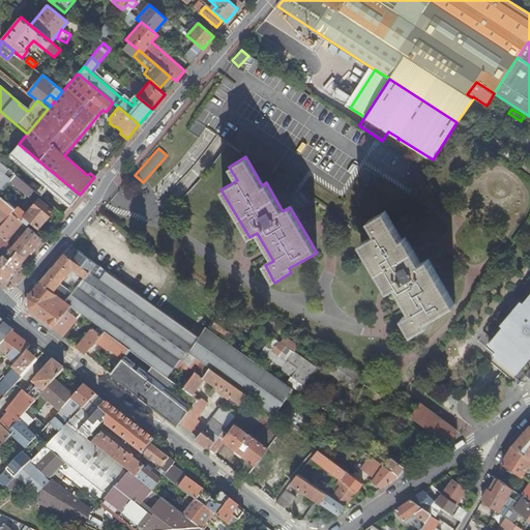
[(0,192),(9,181),(15,174),(0,162),(0,192)]
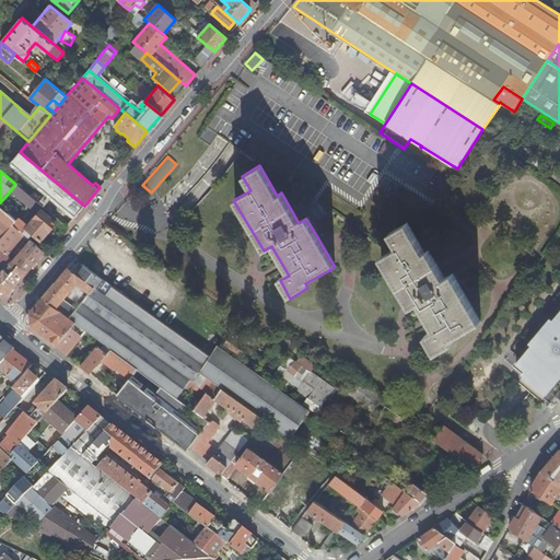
[(15,184),(10,191),(30,208),(36,201),(15,184)]
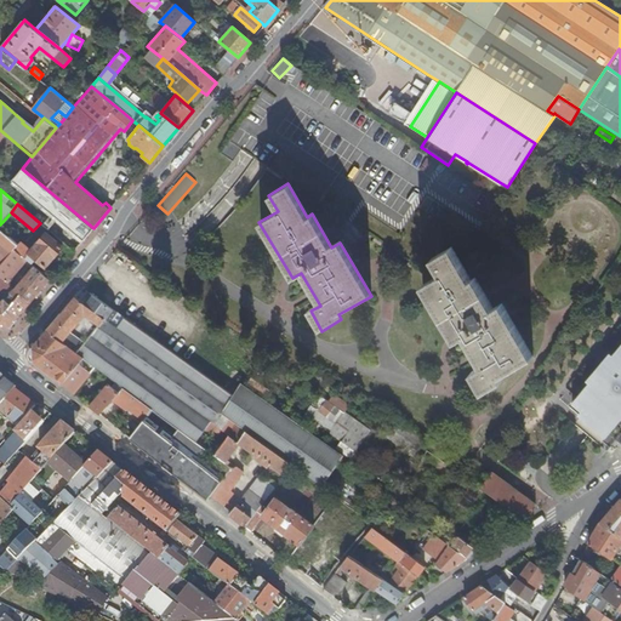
[(9,235),(0,228),(0,249),(5,252),(9,256),(15,249),(18,244),(12,239),(9,235)]
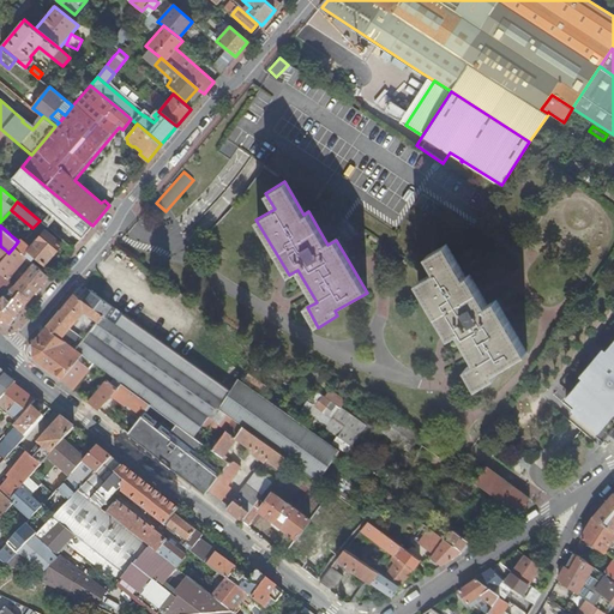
[(14,246),(26,257),(31,260),(35,256),(44,263),(53,253),(54,253),(61,245),(44,230),(30,247),(20,239),(20,235),(17,232),(12,236),(18,241),(14,246)]
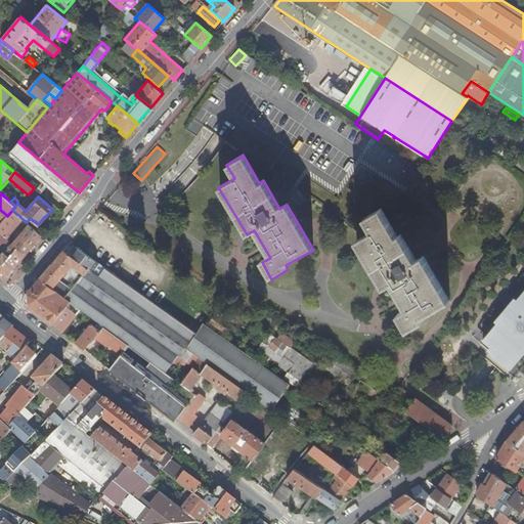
[(0,223),(0,233),(6,239),(23,219),(12,210),(7,216),(0,223)]
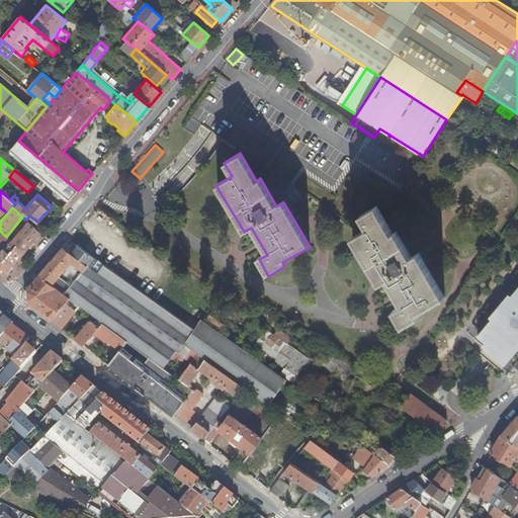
[(393,234),(376,207),(360,217),(367,230),(353,239),(377,281),(379,284),(387,280),(403,307),(395,312),(404,328),(420,318),(418,314),(445,298),(420,255),(413,259),(397,232),(393,234)]
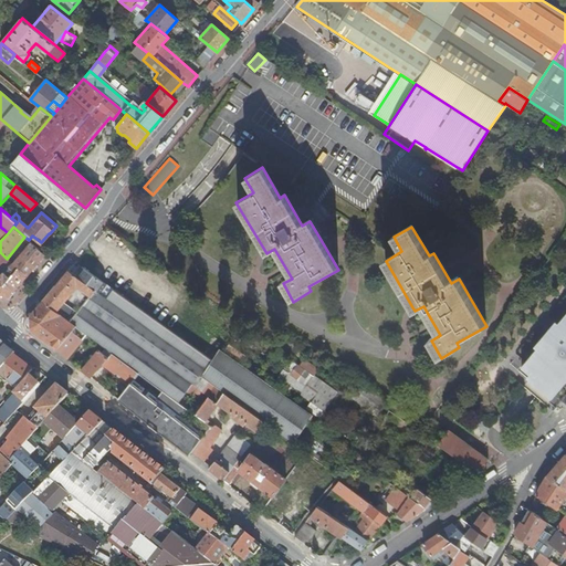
[(3,272),(0,274),(0,297),(8,299),(45,254),(31,242),(9,268),(14,272),(10,278),(3,272)]
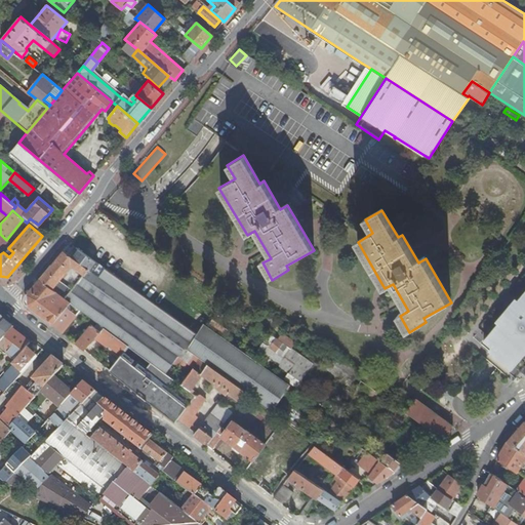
[(105,268),(76,247),(73,252),(74,252),(71,256),(98,277),(105,268)]
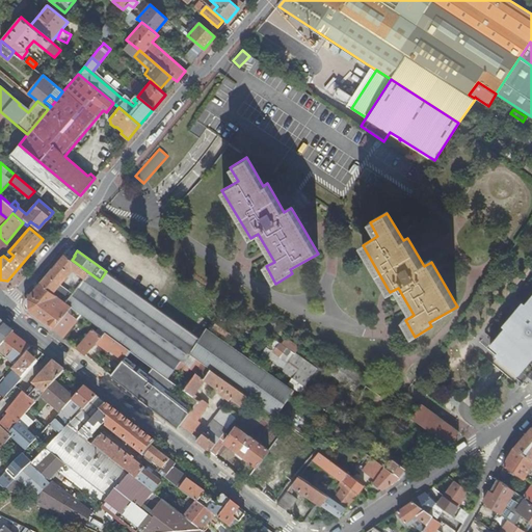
[(274,417),(294,390),(206,328),(200,338),(196,336),(182,325),(176,335),(100,281),(72,260),(63,255),(58,261),(27,298),(27,309),(52,328),(68,311),(72,307),(105,331),(130,350),(167,378),(180,361),(184,364),(190,354),(202,364),(250,398),(249,399),(274,417)]
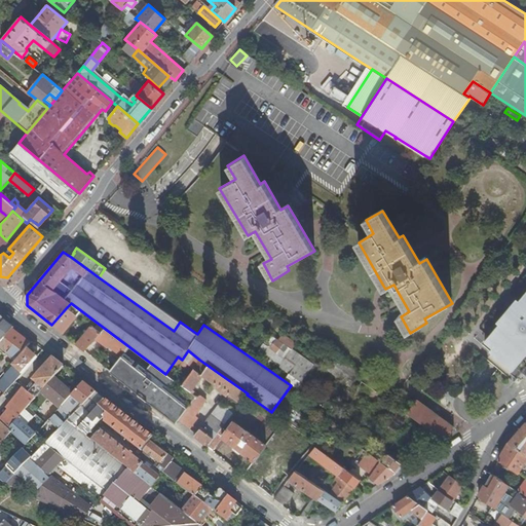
[(180,322),(105,268),(99,277),(174,331),(180,322)]
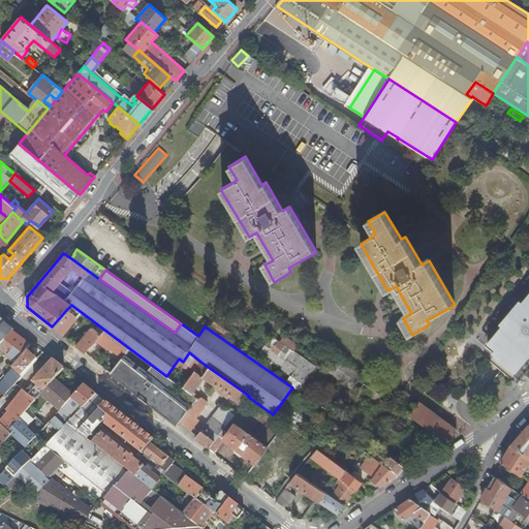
[(528,294),(523,303),(518,308),(516,306),(505,318),(507,319),(503,325),(488,343),(496,350),(494,353),(502,360),(505,356),(512,364),(518,358),(522,352),(525,354),(528,349),(528,294)]
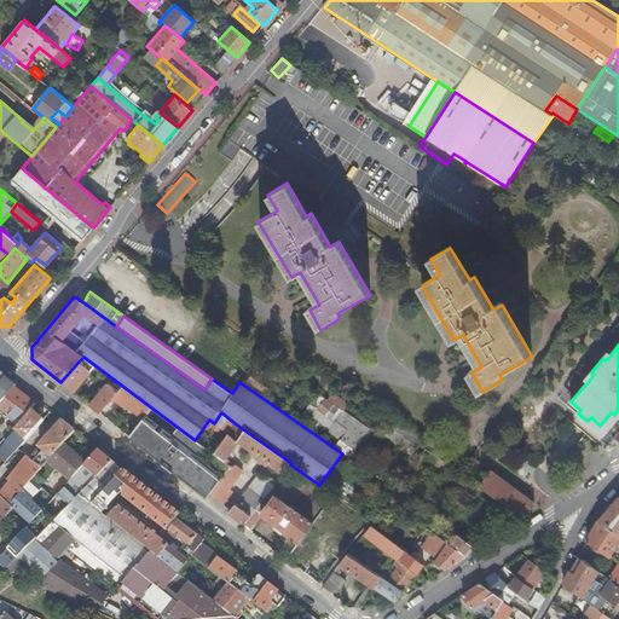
[(79,362),(61,382),(73,392),(90,371),(79,362)]
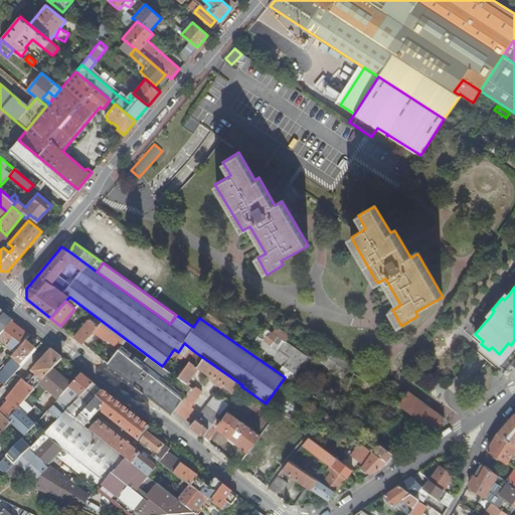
[(0,333),(5,328),(11,322),(13,320),(4,313),(0,317),(0,333)]
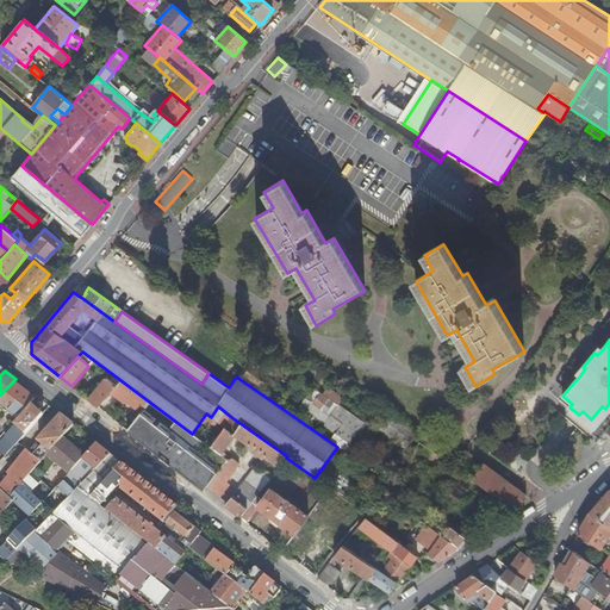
[(229,387),(236,377),(232,374),(225,385),(229,387)]
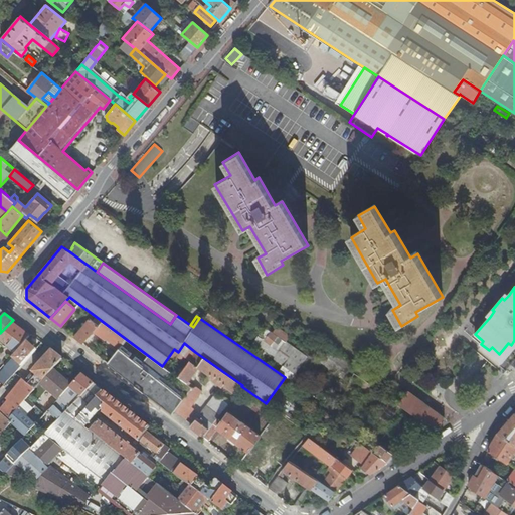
[(73,336),(82,343),(94,331),(100,323),(97,321),(95,323),(90,318),(73,336)]
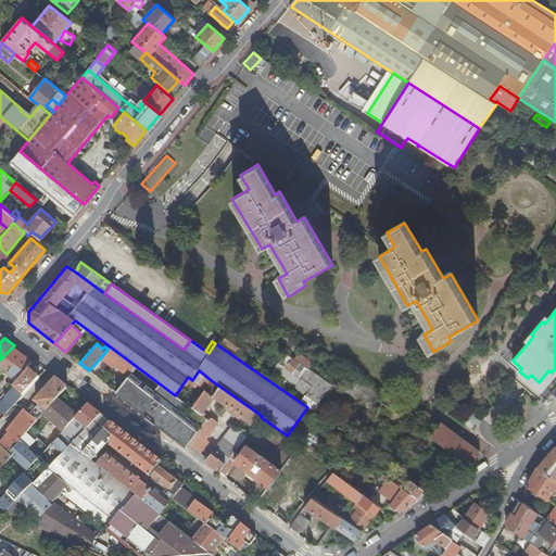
[(136,366),(110,346),(108,349),(101,357),(113,367),(114,366),(128,376),(131,371),(136,366)]
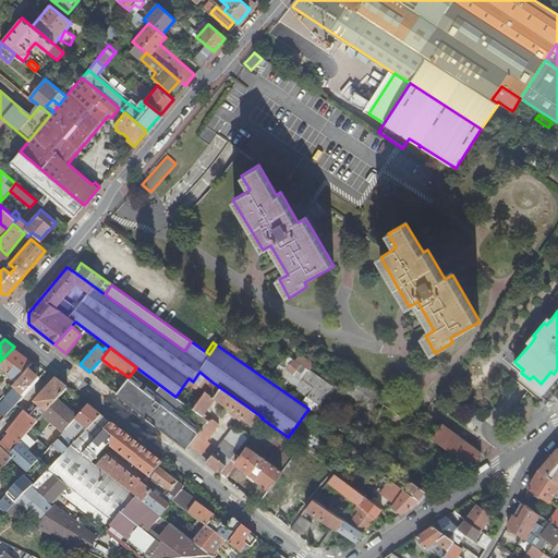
[(19,377),(20,377),(24,374),(32,364),(12,349),(5,355),(7,375),(15,381),(19,377)]
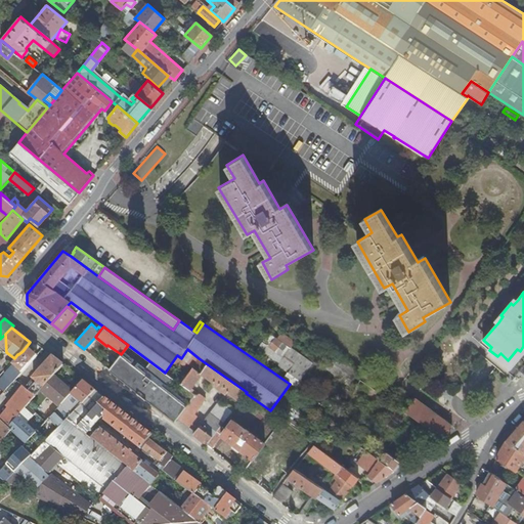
[(297,386),(314,363),(293,347),(297,341),(282,330),(277,337),(269,334),(257,349),(289,373),(285,378),(297,386)]
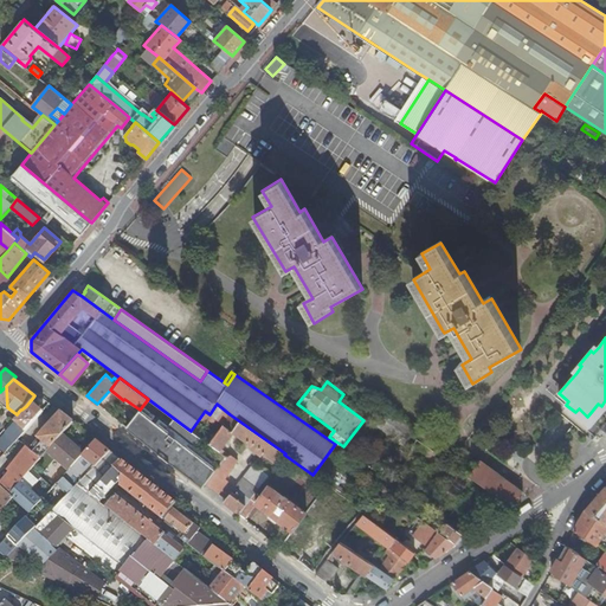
[(13,420),(25,431),(42,412),(31,401),(26,406),(21,410),(23,411),(13,420)]
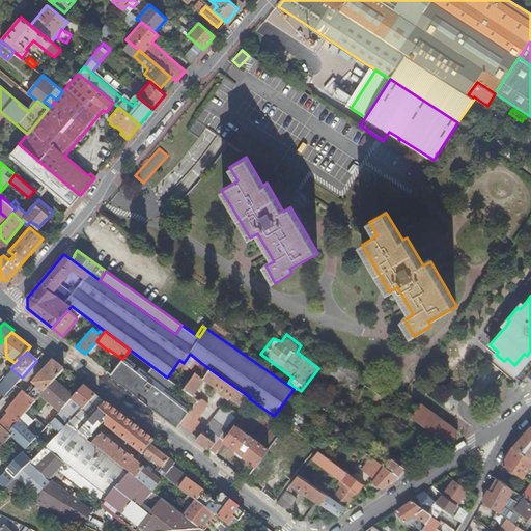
[(198,399),(193,396),(184,389),(174,383),(170,389),(140,365),(137,369),(133,367),(136,363),(126,355),(122,359),(120,362),(115,368),(110,373),(178,426),(179,424),(198,399)]
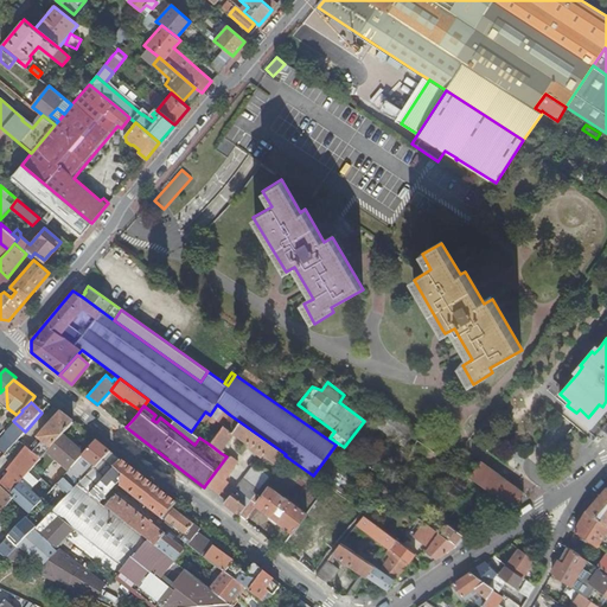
[(0,483),(0,515),(13,498),(8,494),(19,481),(31,470),(46,451),(61,435),(72,422),(61,413),(39,436),(29,449),(27,449),(0,483)]
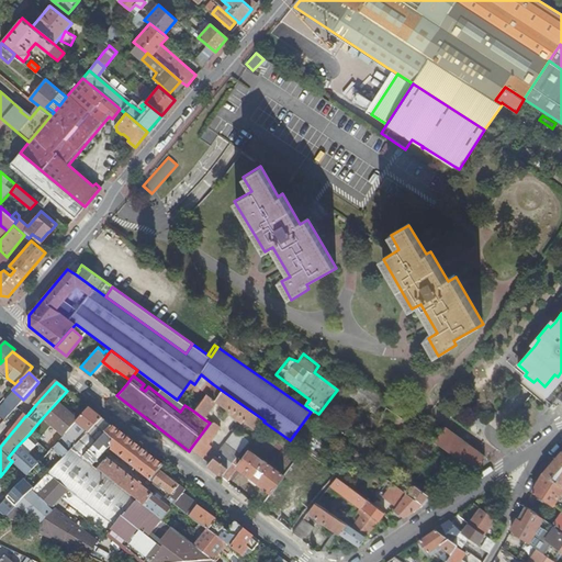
[(257,429),(263,422),(265,420),(213,384),(206,393),(208,393),(208,394),(217,402),(232,412),(231,414),(243,423),(244,420),(257,429)]
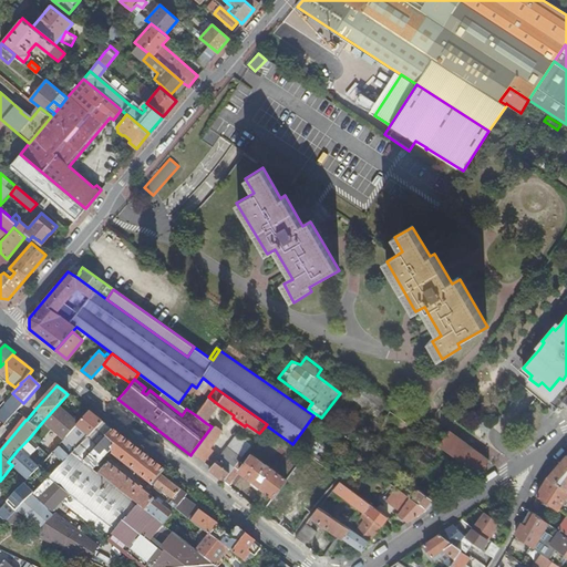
[(8,399),(19,408),(23,403),(12,393),(8,399)]
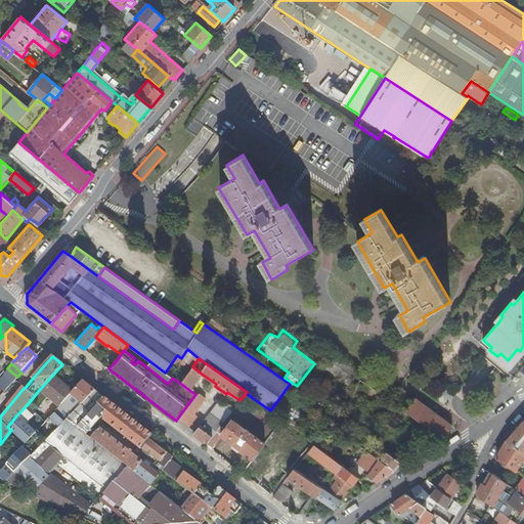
[(190,391),(203,375),(193,367),(181,384),(190,391)]
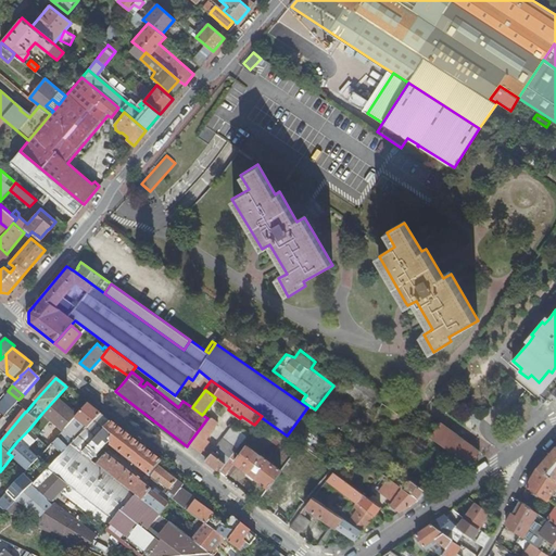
[(76,416),(55,399),(42,413),(63,431),(76,416)]
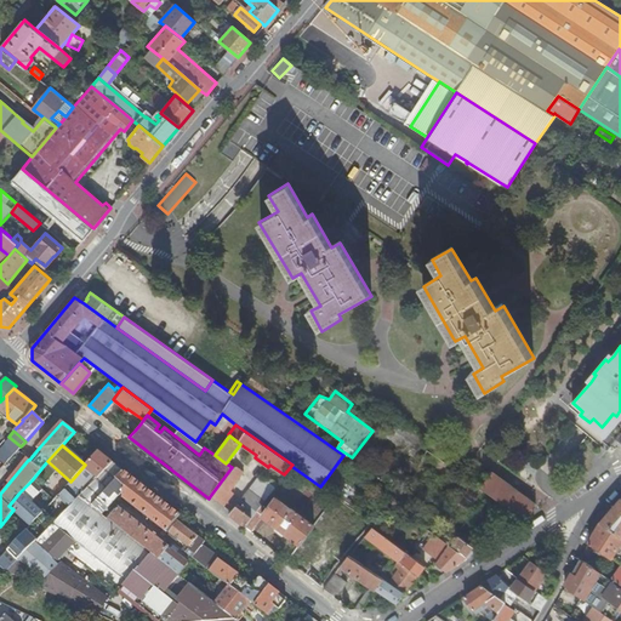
[(57,496),(69,507),(113,462),(98,451),(85,465),(70,482),(57,496)]
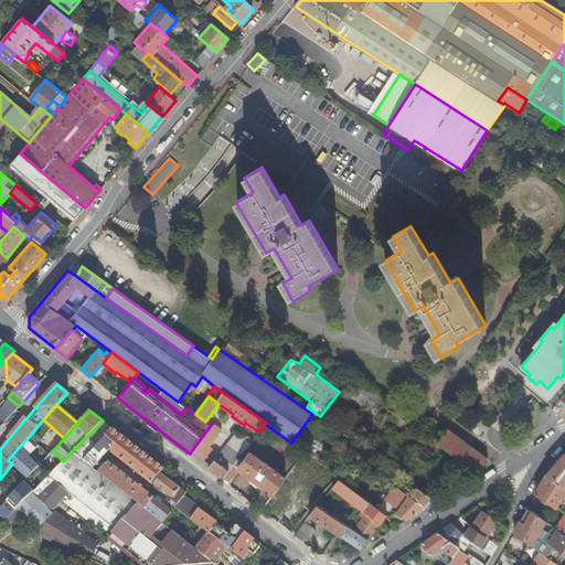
[(18,525),(27,516),(41,526),(52,513),(50,511),(61,499),(144,564),(192,564),(215,563),(213,562),(196,548),(163,523),(98,472),(92,468),(83,460),(113,428),(103,420),(63,461),(38,488),(7,520),(18,525)]
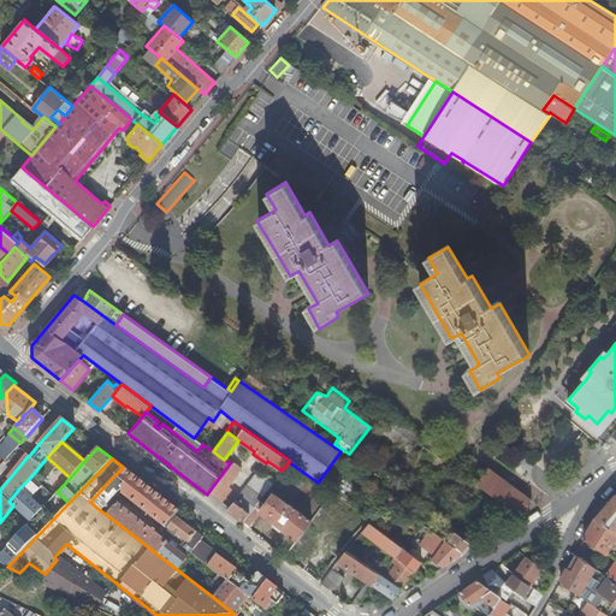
[(231,465),(230,463),(208,492),(221,502),(232,489),(229,486),(238,474),(237,473),(241,467),(234,461),(231,465)]
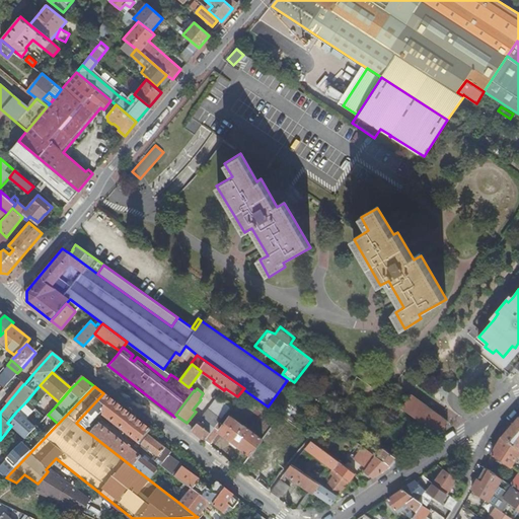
[(279,395),(282,405),(292,401),(288,392),(279,395)]
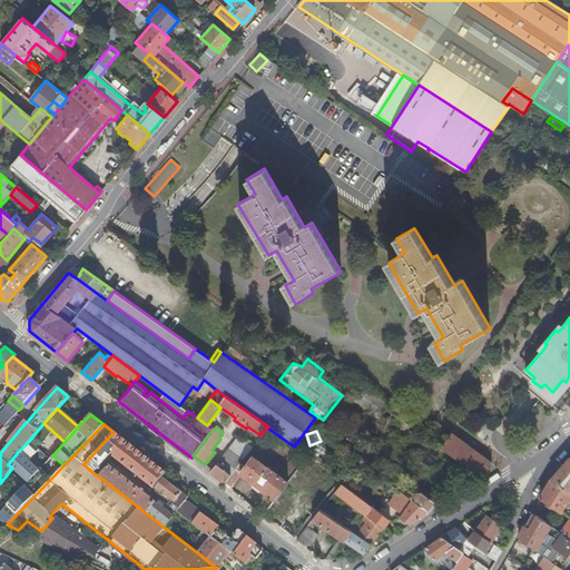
[(165,472),(114,432),(84,464),(92,472),(112,451),(112,458),(150,487),(148,489),(150,491),(161,478),(165,472)]
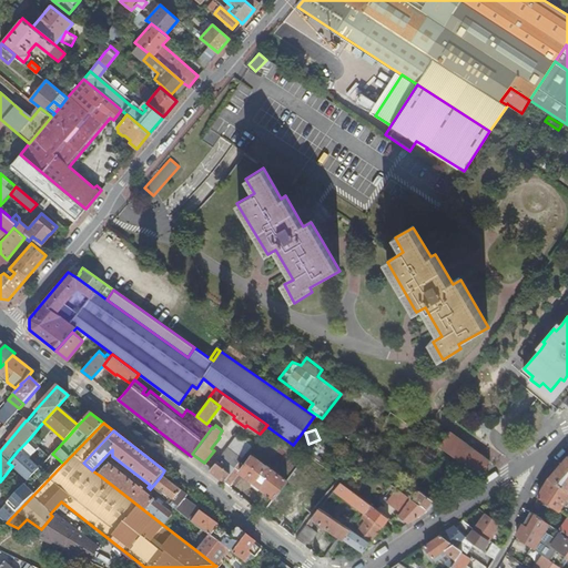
[(480,475),(488,469),(487,465),(490,460),(466,443),(450,432),(439,446),(442,448),(464,463),(480,475)]
